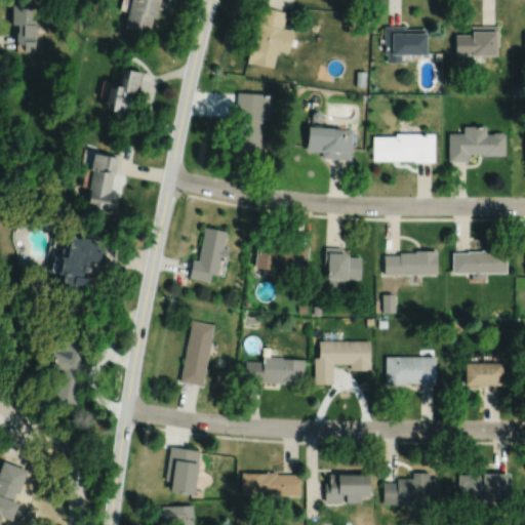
[(128,0),(123,25),(148,31),(152,14),(155,15),(158,0),(128,0)]
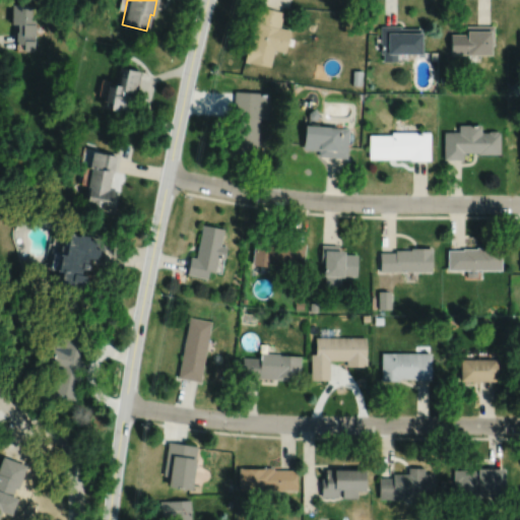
[(13,1),(12,21),(19,21),(18,29),(17,29),(17,39),(18,39),(18,42),(24,42),(23,48),(35,48),(36,17),(33,17),(33,2),(13,1)]
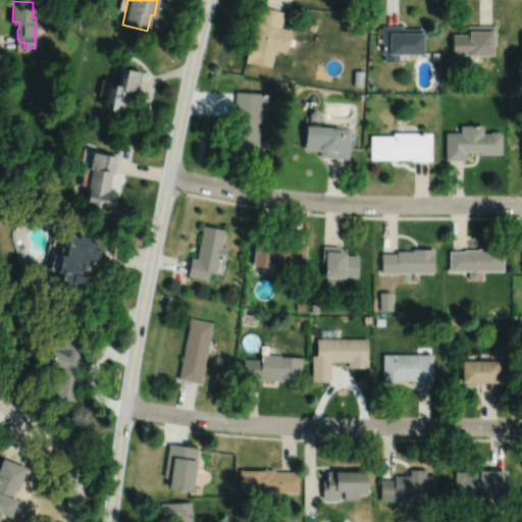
[(259,4),(255,21),(252,21),(248,39),(251,39),(250,45),(248,45),(244,58),(245,58),(245,60),(249,61),(250,59),(270,65),(275,47),(282,49),(286,29),(280,27),(284,10),(259,4)]
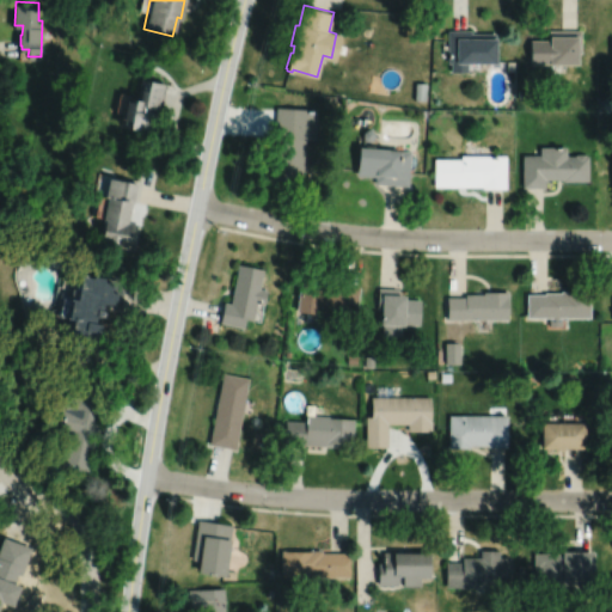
[(447,28),(447,43),(442,43),(442,51),(447,51),(447,61),(451,61),(451,69),(467,69),(467,61),(497,60),(497,35),(496,35),(496,31),(471,31),(471,28),(447,28)]
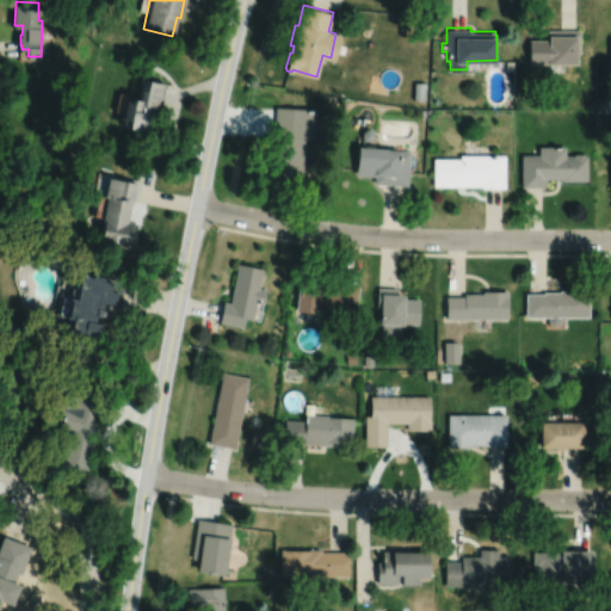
[(530,37),(530,61),(579,61),(579,50),(580,50),(580,28),(549,28),(549,37),(530,37)]
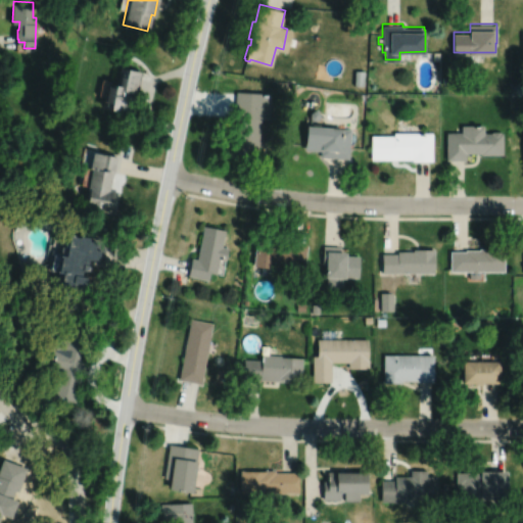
[(120,65),(117,75),(119,75),(117,83),(105,81),(101,105),(133,111),(141,69),(120,65)]
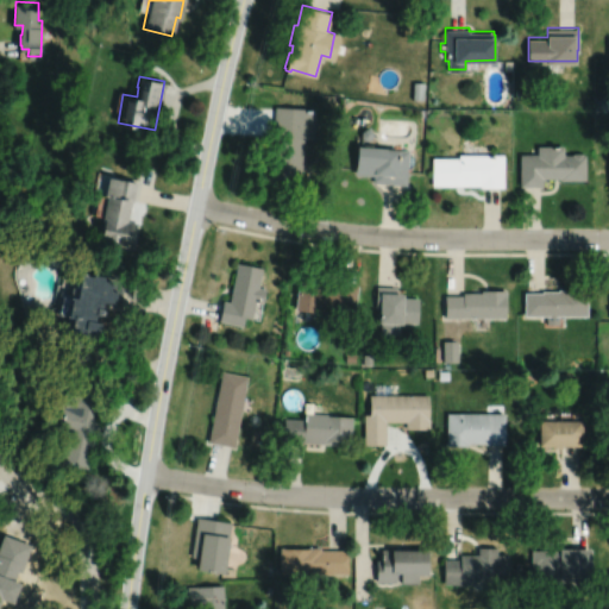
[(413,80),(413,98),(424,98),(424,81),(413,80)]
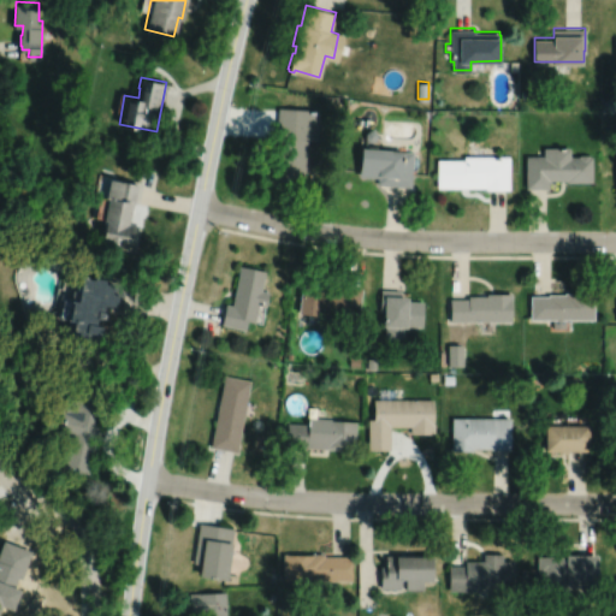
[(277,106),(276,136),(278,136),(276,179),(303,182),(307,138),(317,140),(319,108),(277,106)]
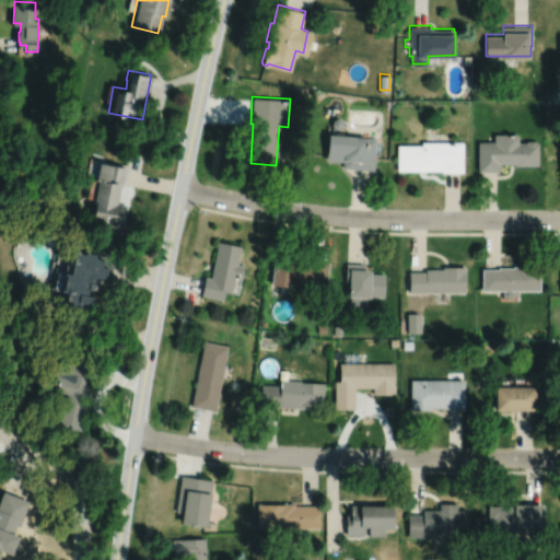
[(336,116),(333,119),(331,124),(335,127),(339,127),(342,125),(342,120),(340,117),(336,116)]
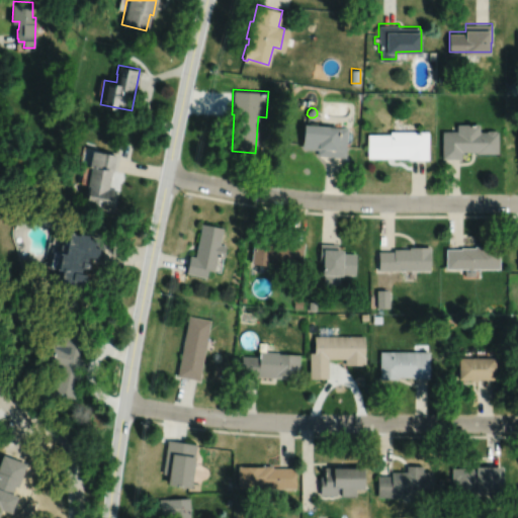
[(304,122),(301,147),(318,148),(317,154),(345,156),(348,126),(304,122)]
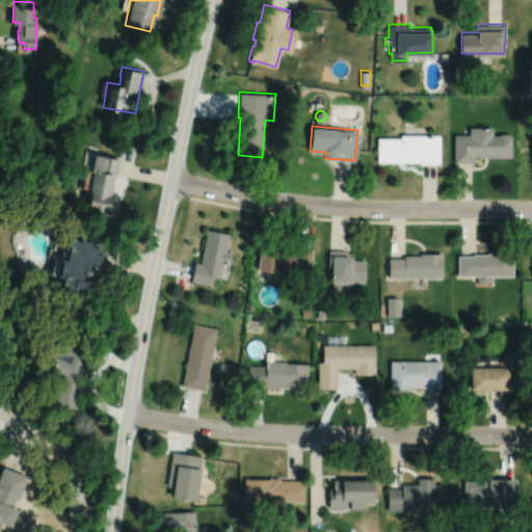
[(500,133),(493,133),(493,126),(471,126),(471,133),(455,133),(455,162),(475,162),(475,154),(489,154),(489,156),(512,156),(512,133),(510,133),(508,132),(502,132),(500,133)]
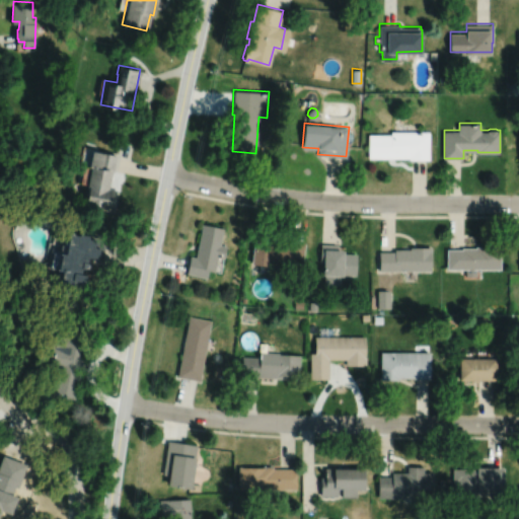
[(368,133),(368,157),(409,157),(409,158),(430,158),(430,130),(391,130),(391,133),(368,133)]
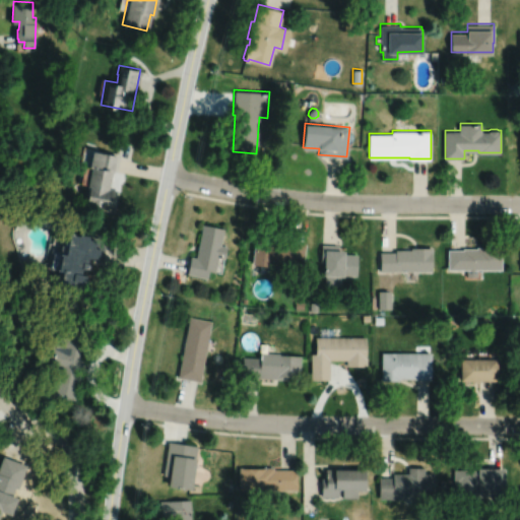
[(91,149),(88,166),(89,167),(86,182),(89,183),(84,206),(112,211),(113,211),(117,189),(108,187),(111,171),(113,171),(116,154),(91,149)]
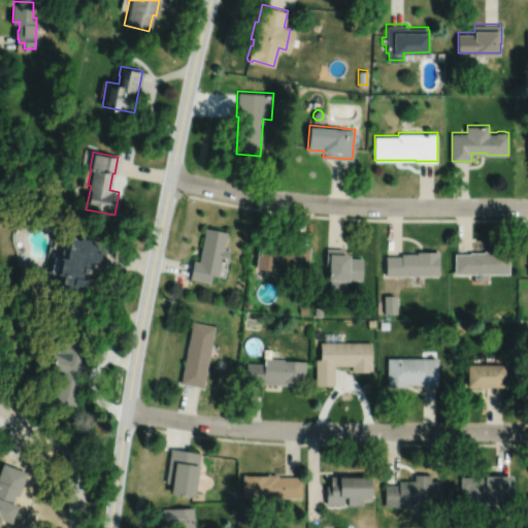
[(205,227),(198,261),(193,260),(189,277),(209,282),(210,273),(218,275),(221,260),(228,261),(230,250),(224,248),(227,231),(205,227)]
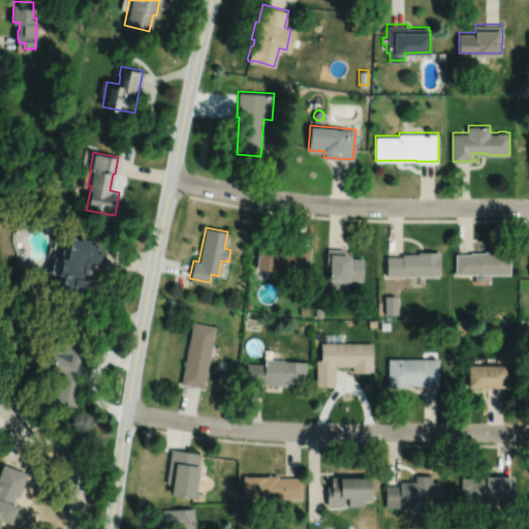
[(76,237),(68,235),(65,248),(63,248),(61,257),(65,258),(61,275),(66,276),(63,287),(61,287),(59,298),(88,303),(91,288),(85,286),(87,279),(84,279),(87,260),(97,262),(100,252),(95,251),(97,240),(83,237),(82,239),(76,238),(76,237)]
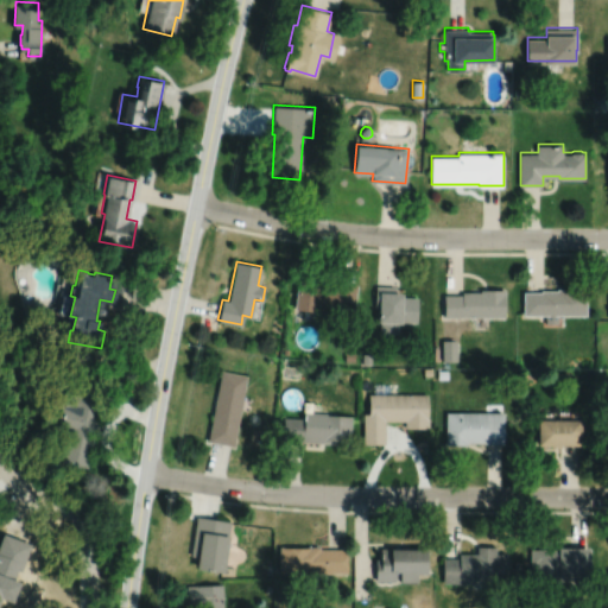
[(297,278),(293,308),(312,310),(312,316),(318,317),(320,308),(328,309),(328,311),(354,315),(358,284),(336,282),(335,289),(329,287),(329,282),(297,278)]
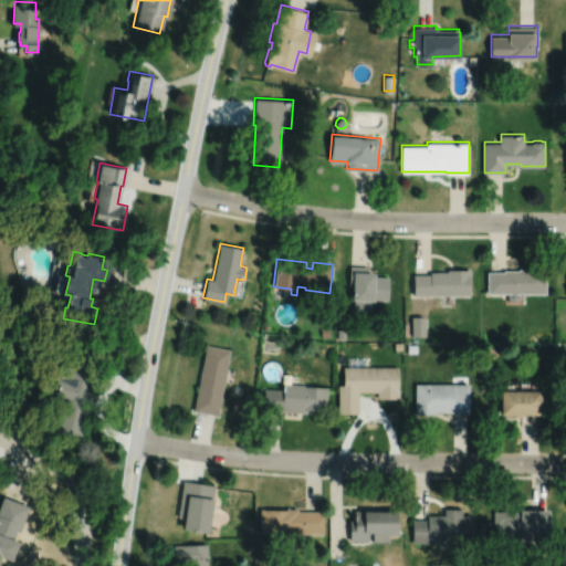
[(349,265),(349,284),(353,284),(352,299),(354,299),(354,310),(370,310),(370,300),(374,300),(374,299),(388,300),(389,276),(375,275),(375,272),(368,272),(368,265),(349,265)]
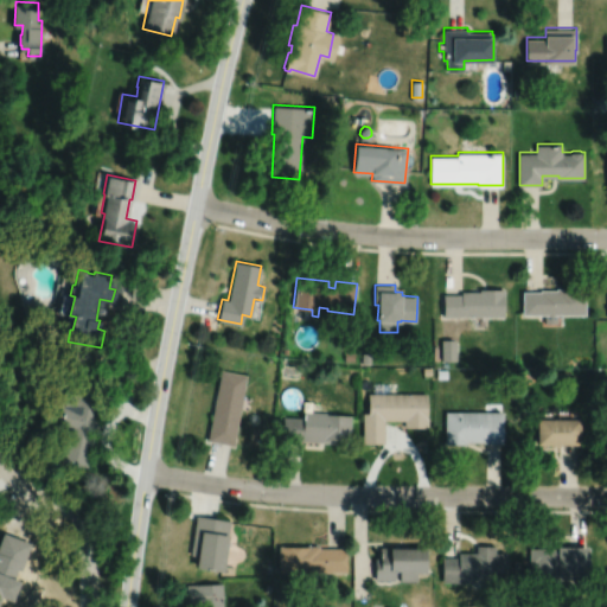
[(523,291),(523,313),(544,313),(544,321),(557,321),(557,313),(586,313),(586,287),(557,287),(557,288),(541,288),(541,291),(523,291)]
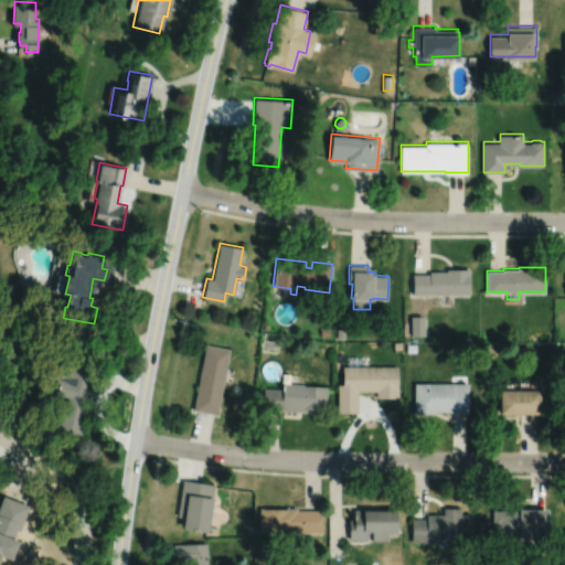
[(413,273),(413,294),(470,294),(470,268),(447,268),(447,270),(429,270),(430,273),(413,273)]
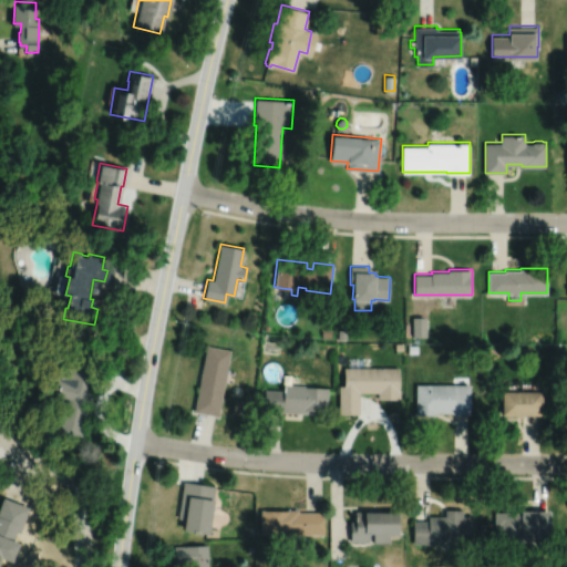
[(412,317),(413,336),(426,336),(426,316),(412,317)]
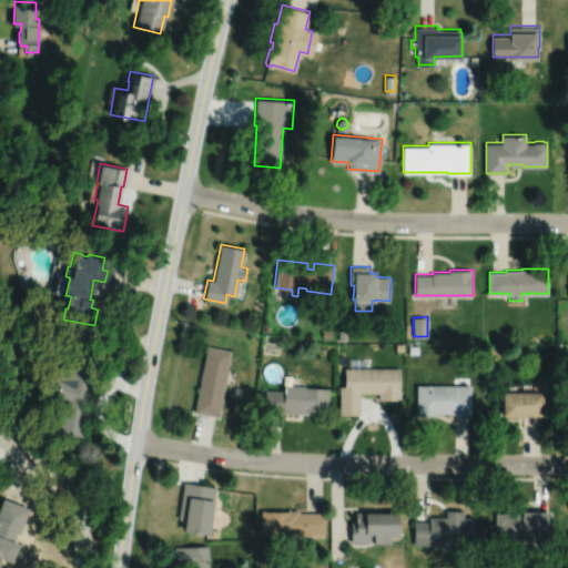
[(322,327),(322,336),(332,336),(332,328),(322,327)]
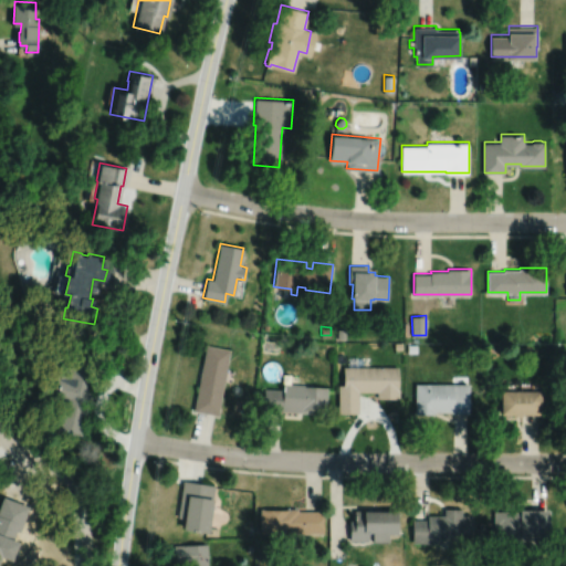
[(337,328),(337,338),(346,338),(346,328),(337,328)]
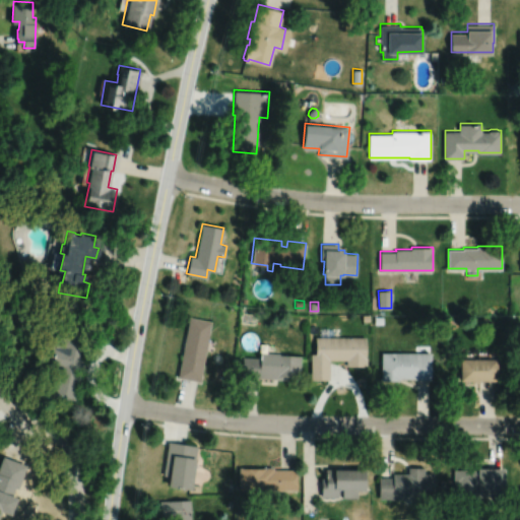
[(189,316),(177,377),(199,381),(211,320),(189,316)]
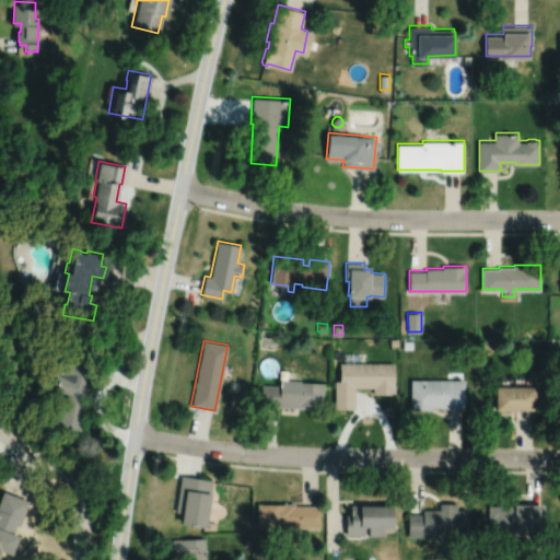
[(76,351),(71,364),(62,362),(61,371),(59,371),(54,395),(63,397),(58,427),(81,431),(92,375),(90,374),(95,357),(76,351)]
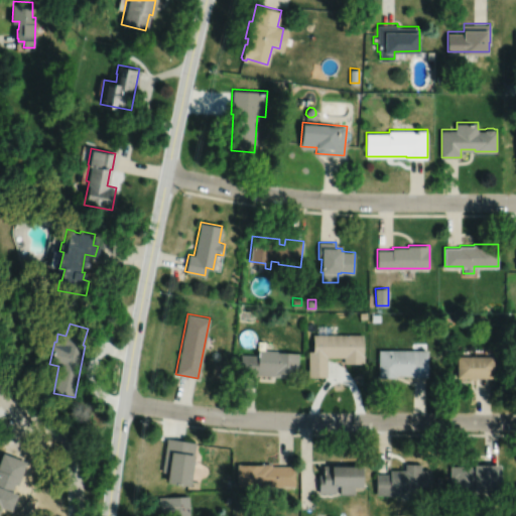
[(312,334),(312,351),(308,351),(308,376),(327,376),(327,356),(344,356),(344,362),(363,362),(363,334),(312,334)]
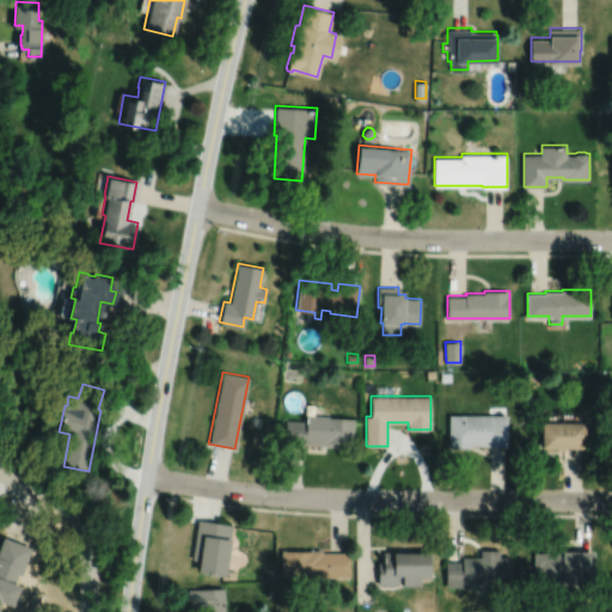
[(285,420),(285,444),(337,446),(337,442),(353,444),(354,418),(329,416),(329,415),(306,414),(306,421),(285,420)]
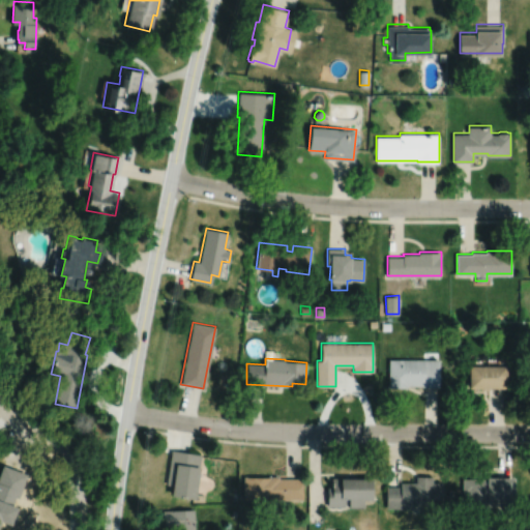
[(389,358),(389,387),(407,387),(407,385),(422,385),(422,386),(439,386),(439,359),(389,358)]
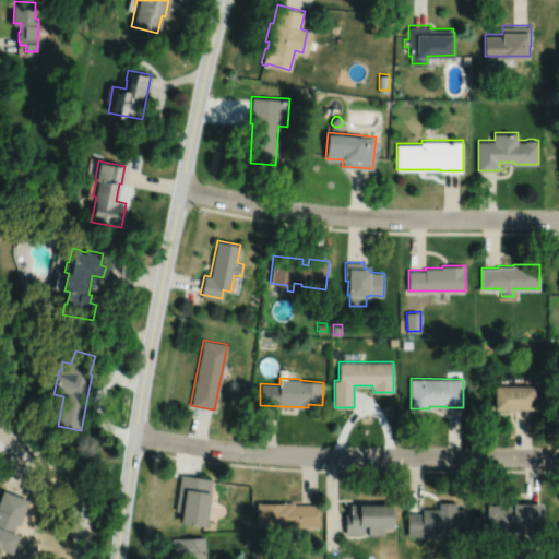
[(496,385),(496,408),(535,408),(535,385),(496,385)]
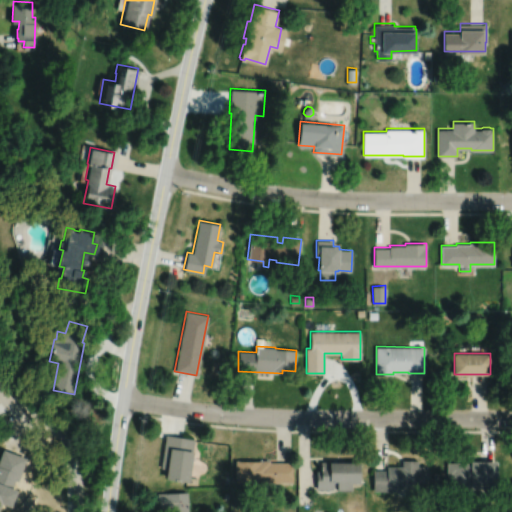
[(165,434),(160,468),(166,469),(164,480),(187,483),(192,451),(194,439),(165,434)]
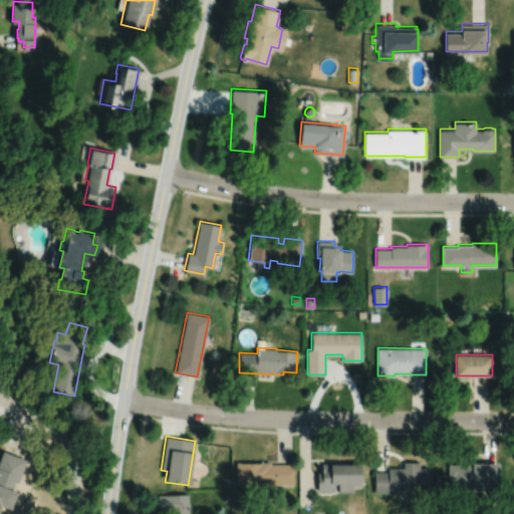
[(5,452),(0,464),(0,509),(10,513),(13,513),(21,496),(16,494),(29,462),(5,452)]
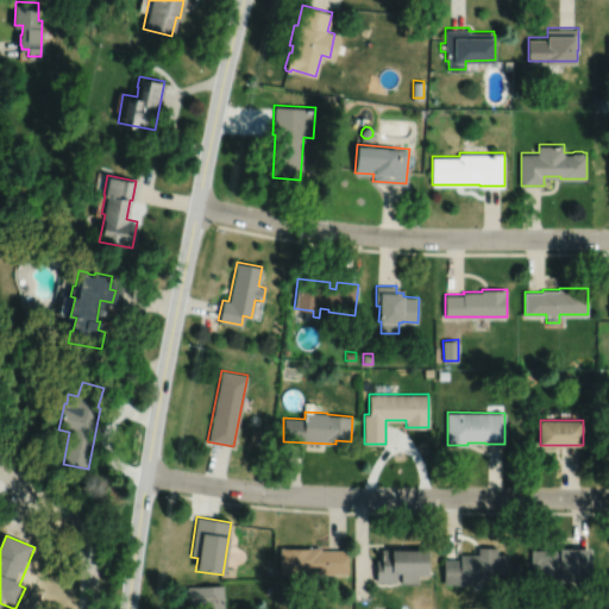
[(280,547),(280,573),(293,573),(293,585),(308,585),(308,573),(349,573),(347,550),(320,550),(320,547),(280,547)]
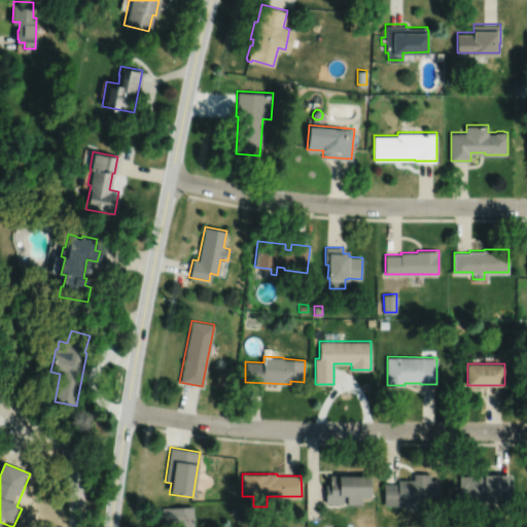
[(384,484),(384,504),(407,504),(407,502),(441,502),(441,480),(430,480),(430,473),(415,473),(415,480),(398,480),(398,484),(384,484)]
